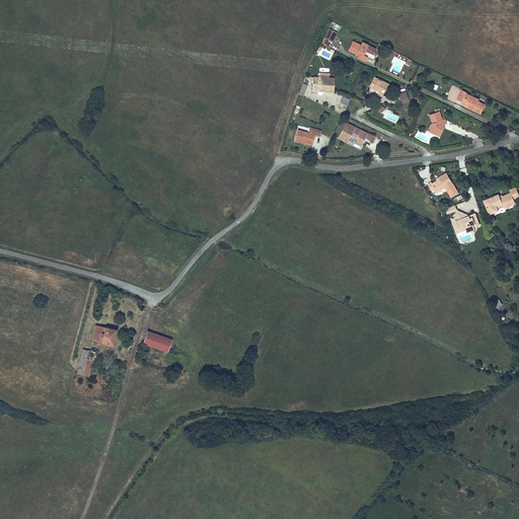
[(330,27),(339,31),(342,25),(334,22),(330,27)]
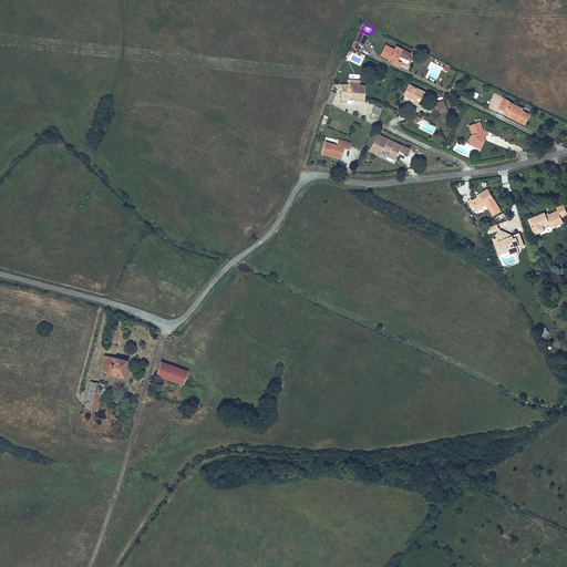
[(368,35),(359,31),(354,41),(363,45),(368,35)]
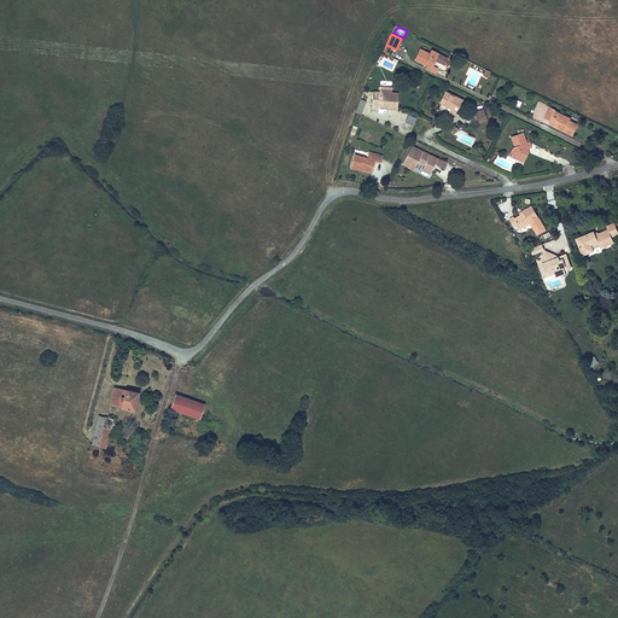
[(432,65),(435,60),(438,62),(444,65),(448,58),(431,50),(429,53),(419,50),(414,59),(424,64),(425,62),(427,63),(426,65),(425,68),(435,73),(437,68),(436,66),(432,65)]
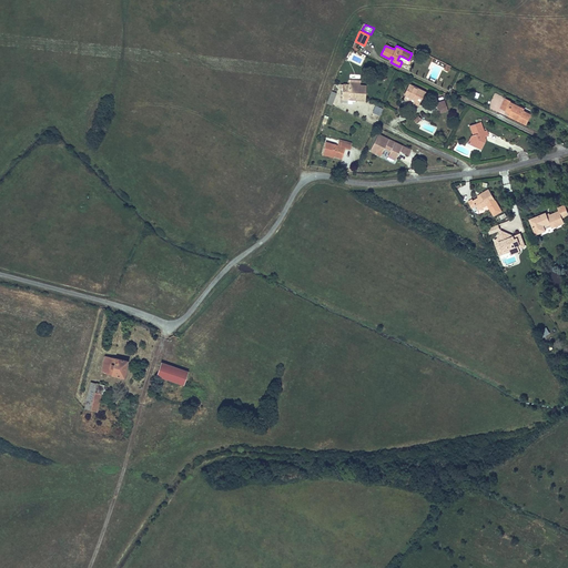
[(343,84),(342,97),(355,98),(355,100),(365,101),(366,85),(359,85),(350,84),(343,84)]
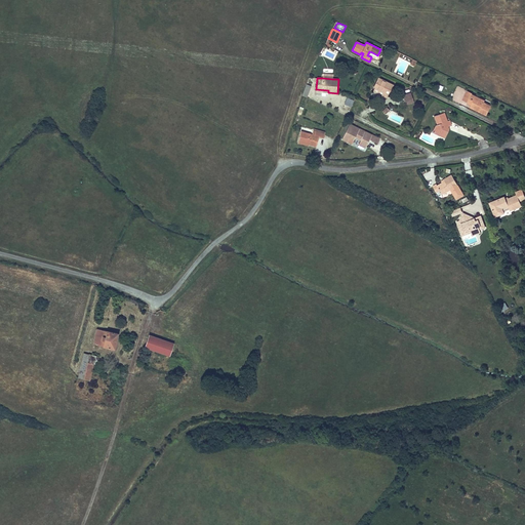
[(378,78),(373,87),(385,93),(386,90),(390,91),(393,85),(378,78)]
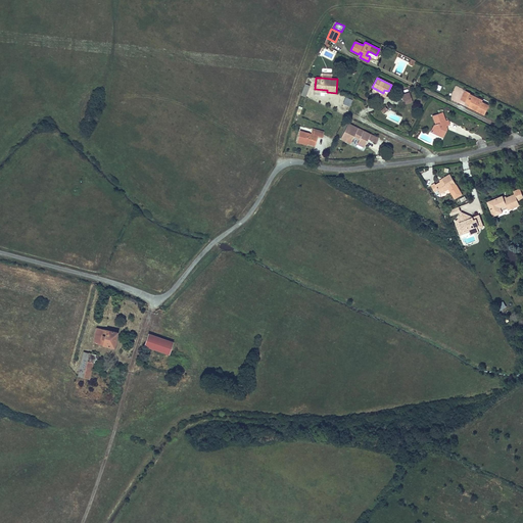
[(383,93),(372,87),(371,90),(385,97),(389,96),(394,87),(391,85),(388,91),(384,90),(383,93)]
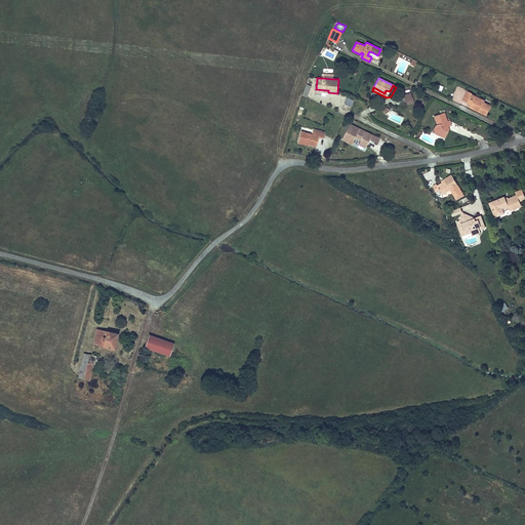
[(462,101),(468,103),(471,94),(472,93),(467,91),(462,101)]
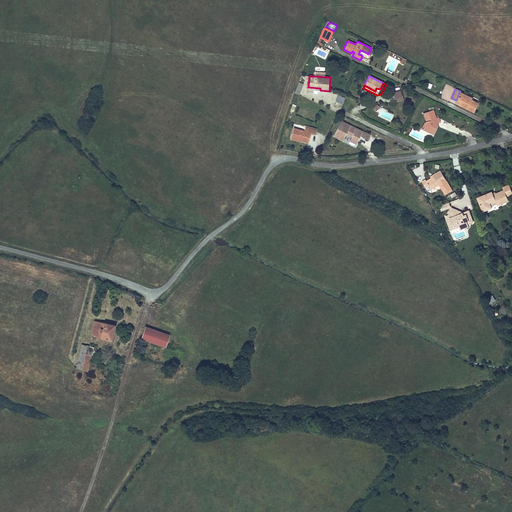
[(459,92),(456,100),(459,102),(468,106),(466,109),(474,112),(479,104),(472,100),(473,99),(459,92)]
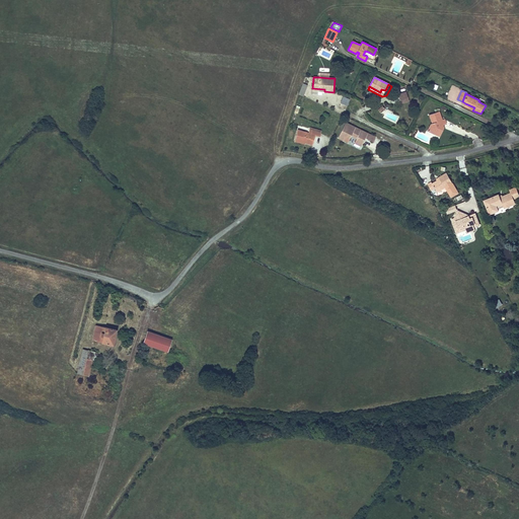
[(427,130),(436,135),(438,131),(441,132),(443,128),(441,127),(439,126),(440,124),(442,125),(446,124),(444,119),(442,120),(438,112),(429,115),(432,123),(431,124),(427,130)]
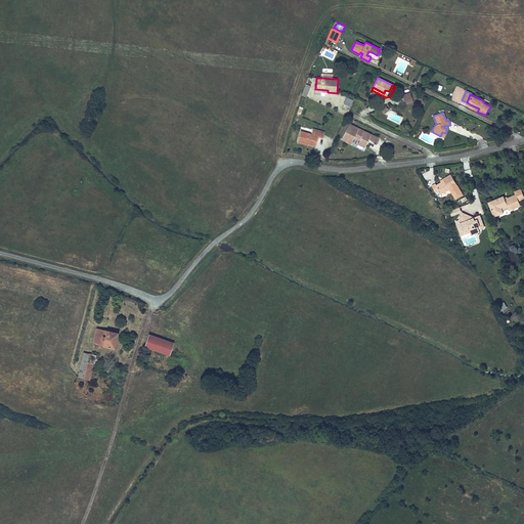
[(360,139),(359,141),(365,144),(368,139),(377,142),(379,138),(349,124),(341,139),(346,141),(348,138),(352,140),(354,136),(360,139)]
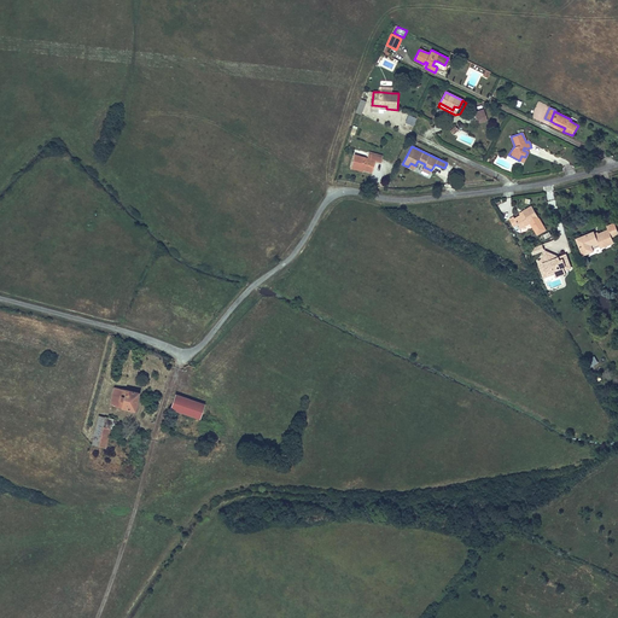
[(354,155),(351,167),(363,170),(372,173),(374,161),(380,162),(382,157),(368,153),(367,158),(354,155)]
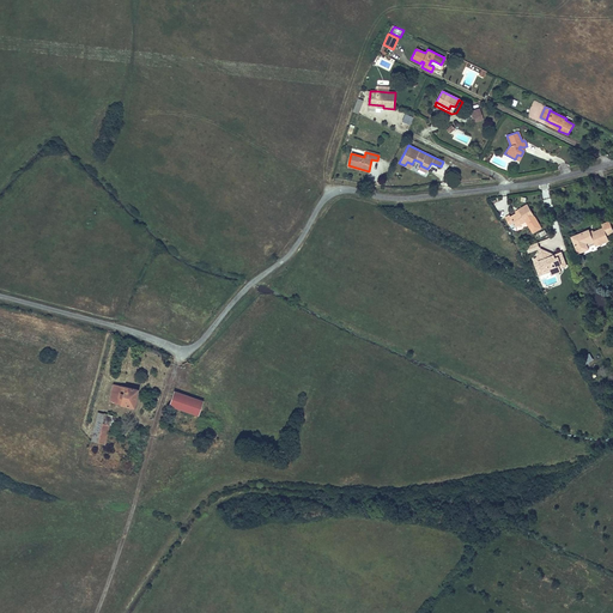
[(520,212),(517,213),(511,217),(510,214),(505,218),(510,224),(514,222),(517,226),(527,220),(526,219),(534,214),(528,204),(519,210),(520,212)]
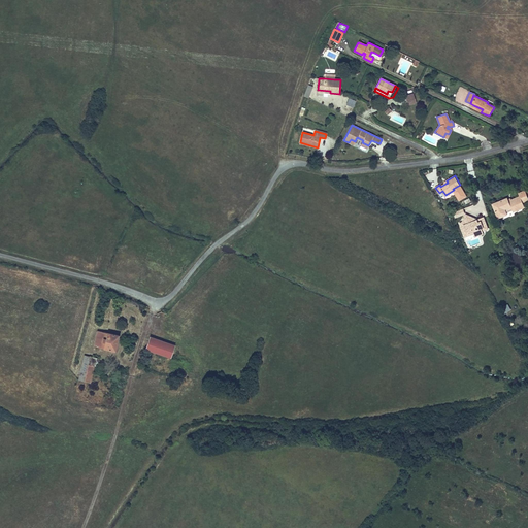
[(460,185),(453,189),(454,190),(460,200),(467,196),(460,185)]
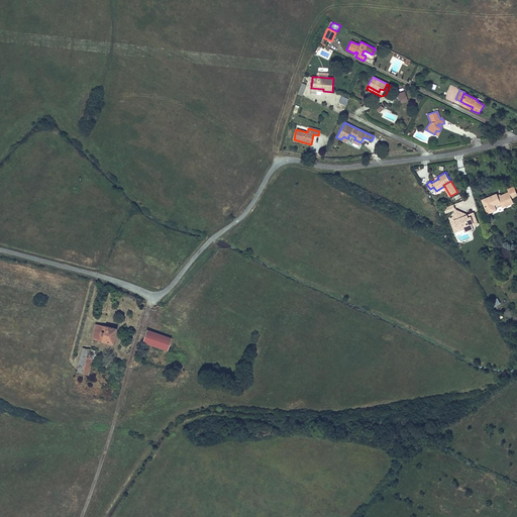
[(496,210),(495,206),(494,204),(500,202),(501,204),(502,207),(514,203),(512,198),(516,195),(516,193),(514,187),(508,189),(509,192),(498,196),(497,194),(483,200),(488,213),(496,210)]
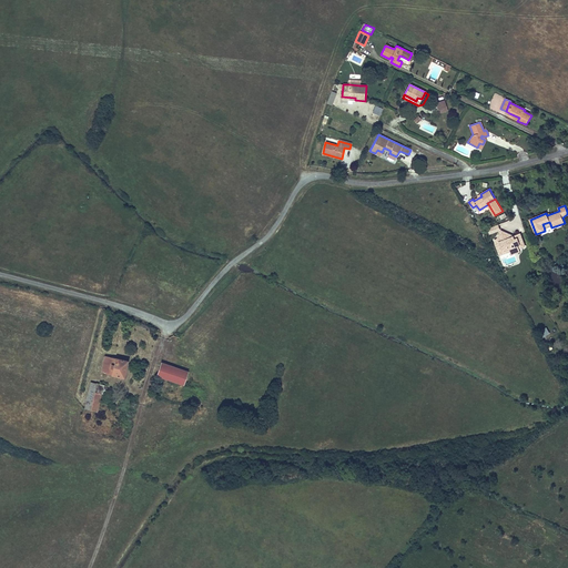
[(499,224),(488,229),(489,234),(500,230),(499,224)]
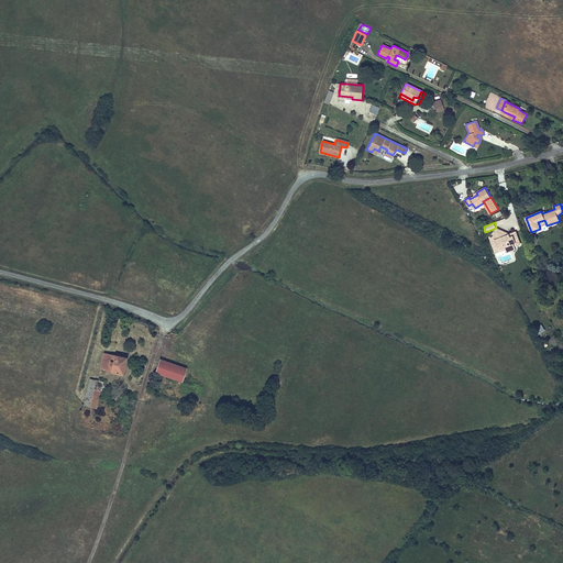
[(497,228),(494,236),(490,238),(494,247),(500,245),(501,250),(506,249),(507,252),(516,249),(515,245),(520,243),(516,231),(509,233),(507,234),(504,233),(505,232),(497,228)]
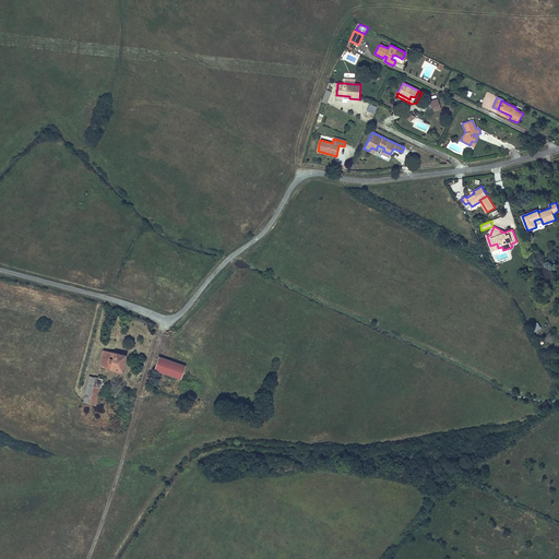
[(104,351),(99,366),(121,371),(125,355),(104,351)]
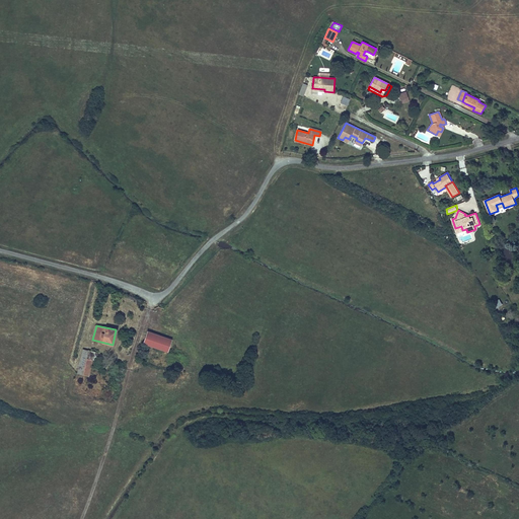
[(147,330),(143,344),(167,352),(171,340),(147,330)]
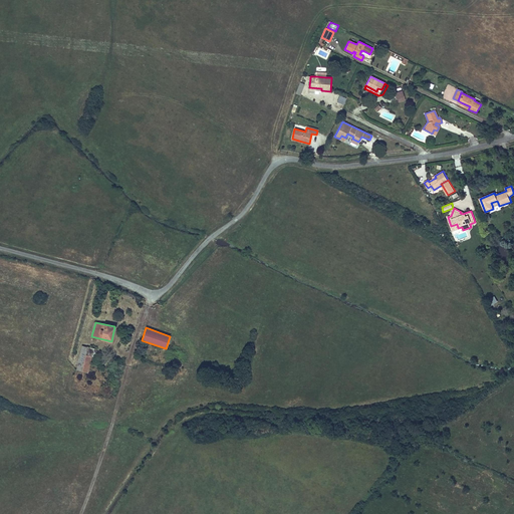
[(82,345),(76,369),(81,370),(87,346),(82,345)]
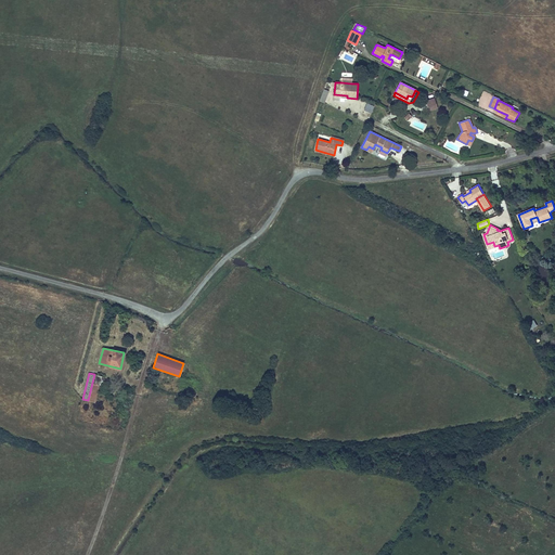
[(94,374),(88,400),(94,402),(95,397),(94,397),(98,385),(102,386),(104,377),(94,374)]
